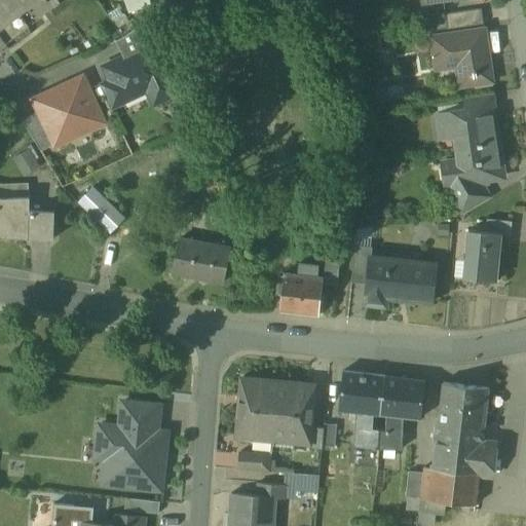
[(0,0),(0,23),(15,12),(19,15),(20,14),(17,10),(31,0),(0,0)]
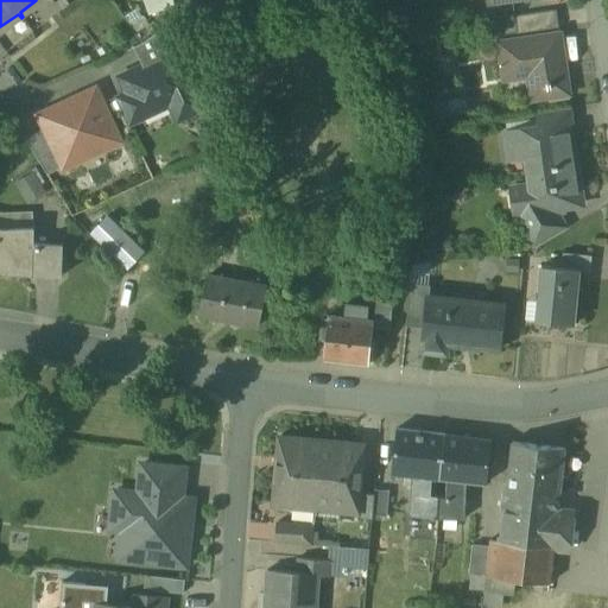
[(171,0),(145,0),(150,14),(173,5),(171,0)]
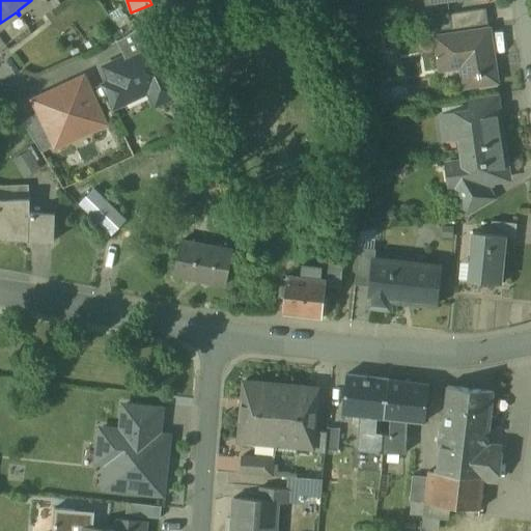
[(486,7),(450,12),(452,28),(490,23),(486,7)]
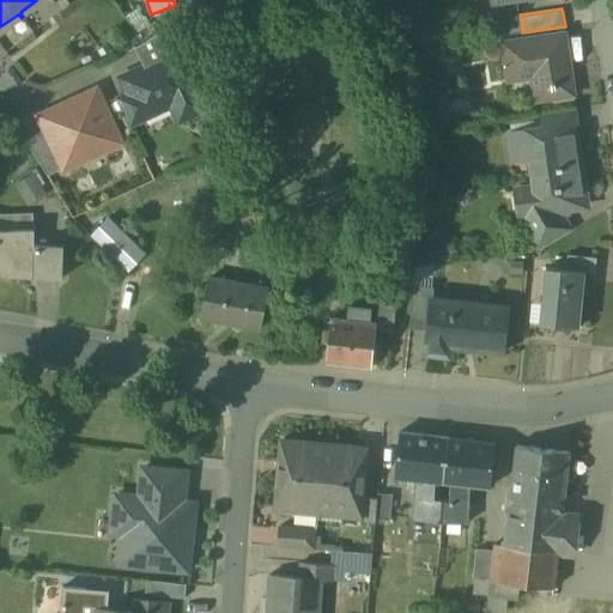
[(165,25),(141,42),(134,46),(144,68),(177,53),(165,25)]
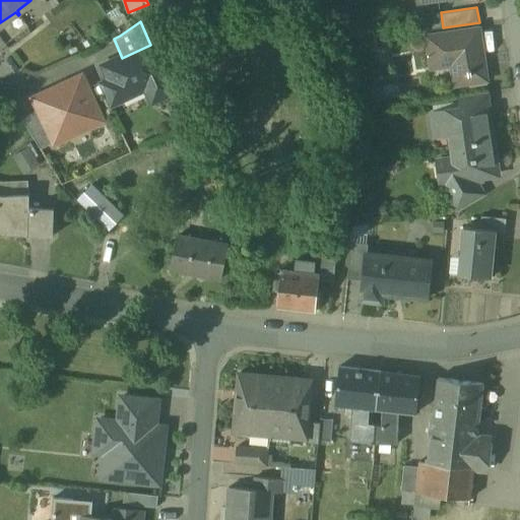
[(480,28),(428,37),(432,64),(452,61),(456,86),(489,81),(480,28)]
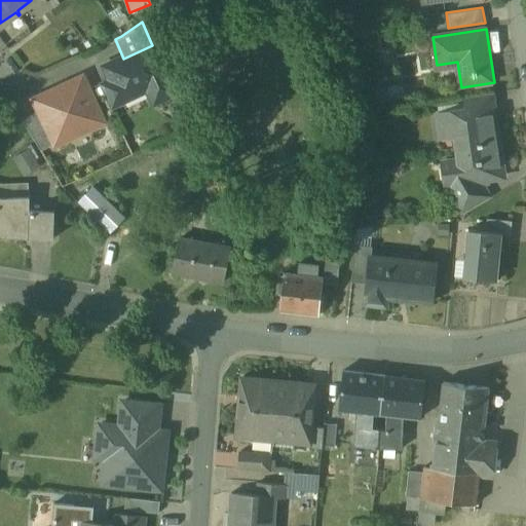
[(176,94),(153,44),(152,45),(123,59),(105,67),(110,78),(117,96),(118,95),(138,86),(139,90),(144,91),(148,90),(154,103),(176,94)]
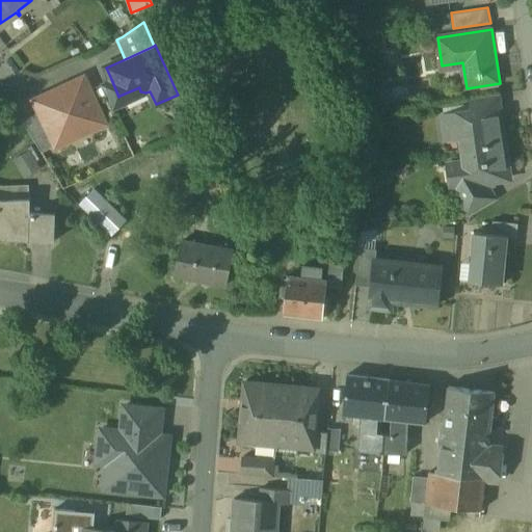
[(83,78),(34,101),(40,112),(52,140),(54,139),(69,133),(72,139),(88,131),(85,125),(101,117),(83,78)]
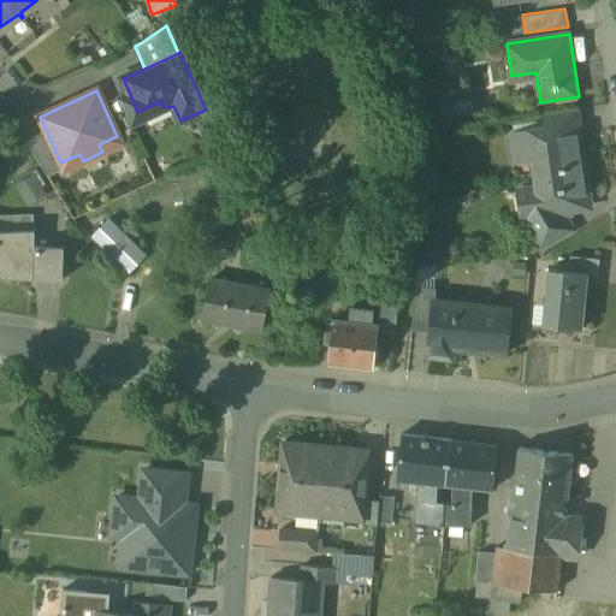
[(137,112),(129,92),(116,99),(130,129),(143,122),(138,111),(137,112)]
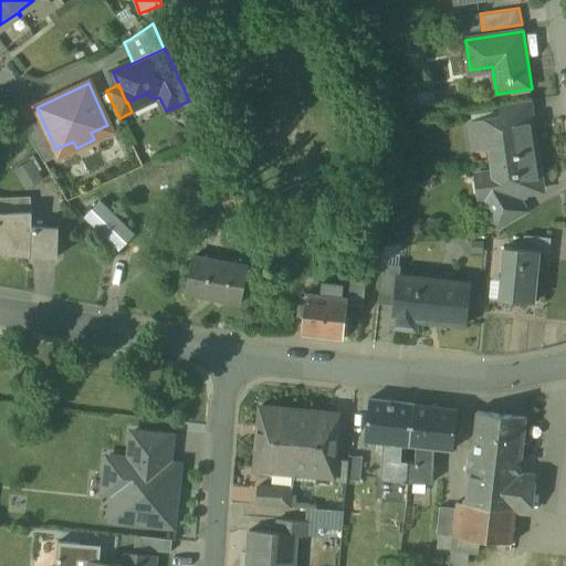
[(531,106),(503,111),(504,119),(505,126),(533,123),(531,106)]
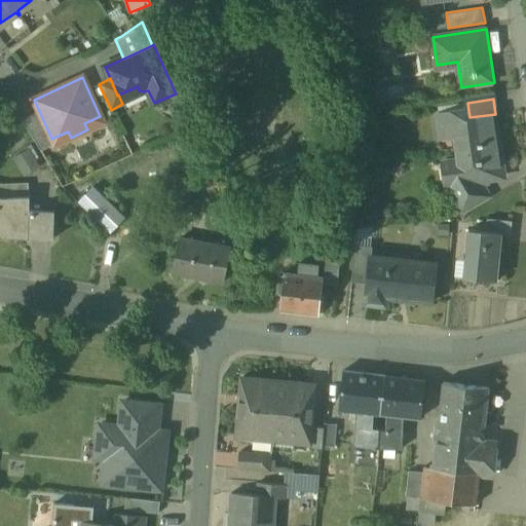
[(186,103),(175,107),(183,124),(194,119),(186,103)]
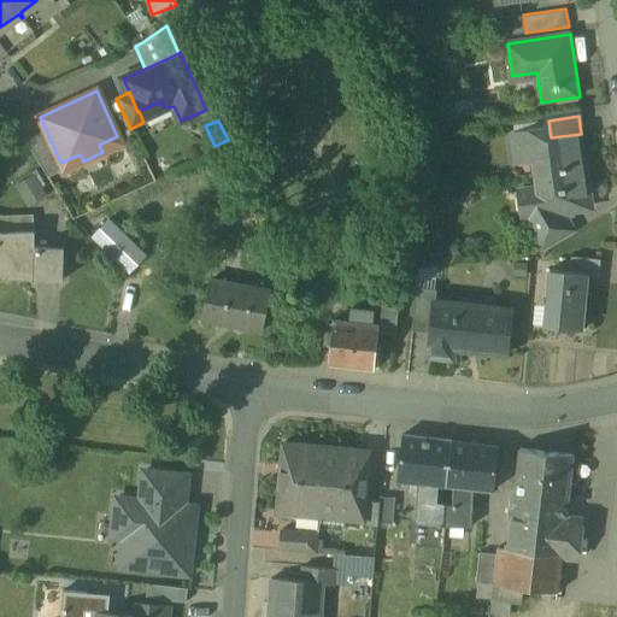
[(46,130),(25,141),(48,177),(65,169),(63,162),(60,163),(46,130)]
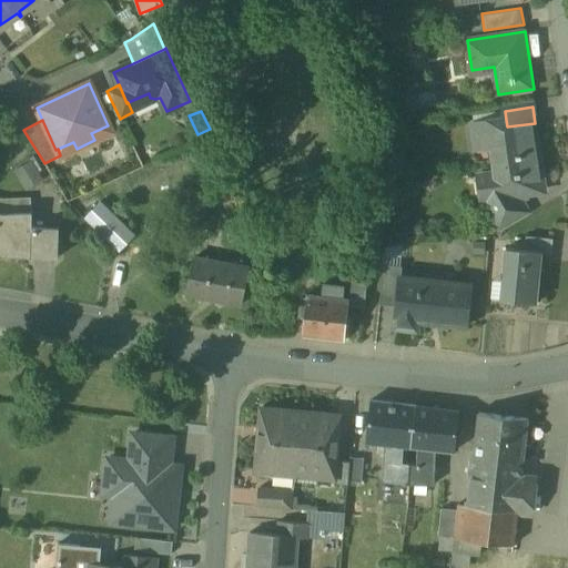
[(535,123),(507,127),(506,120),(474,124),(477,150),(500,146),(501,160),(495,160),(495,161),(539,155),(535,123)]
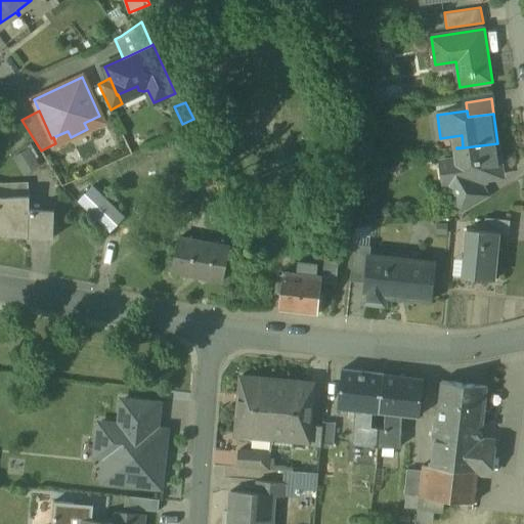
[(497,143),(456,148),(459,162),(442,164),(445,187),(448,187),(455,199),(480,184),(480,183),(485,182),(485,178),(503,176),(497,143)]
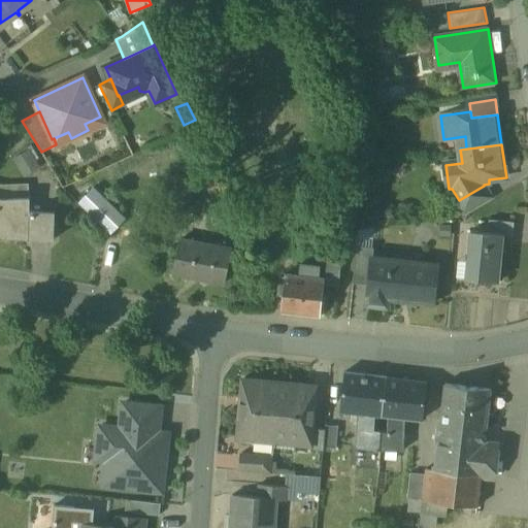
[(21,173),(38,165),(30,146),(12,155),(21,173)]
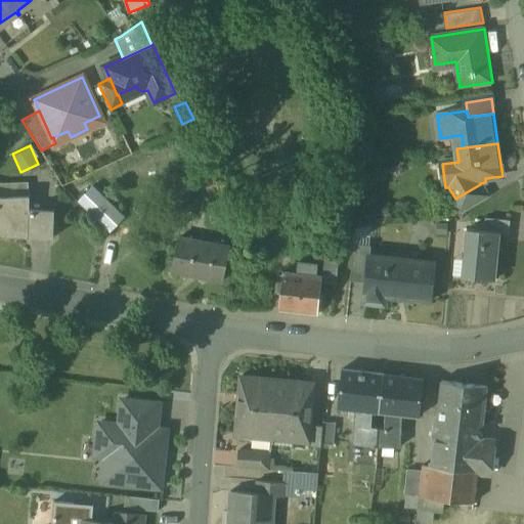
[(4,182),(0,181),(0,195),(1,197),(31,195),(28,182),(4,182)]
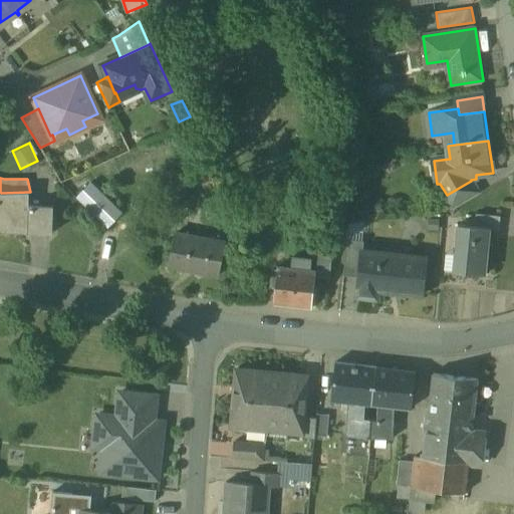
[(447,195),(444,197),(451,208),(453,206),(454,209),(474,197),(472,195),(478,192),(471,181),(447,195)]
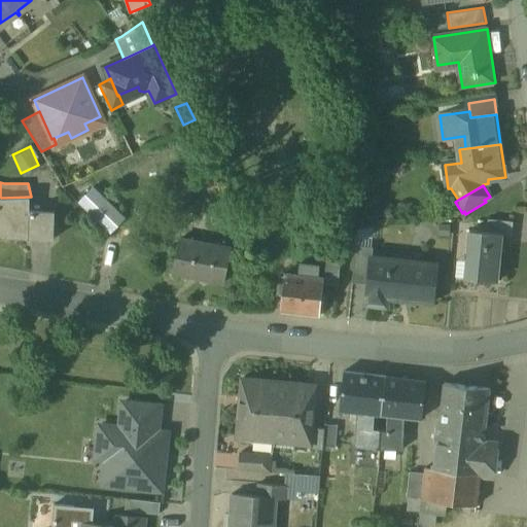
[(125,218),(93,187),(78,203),(110,234),(125,218)]
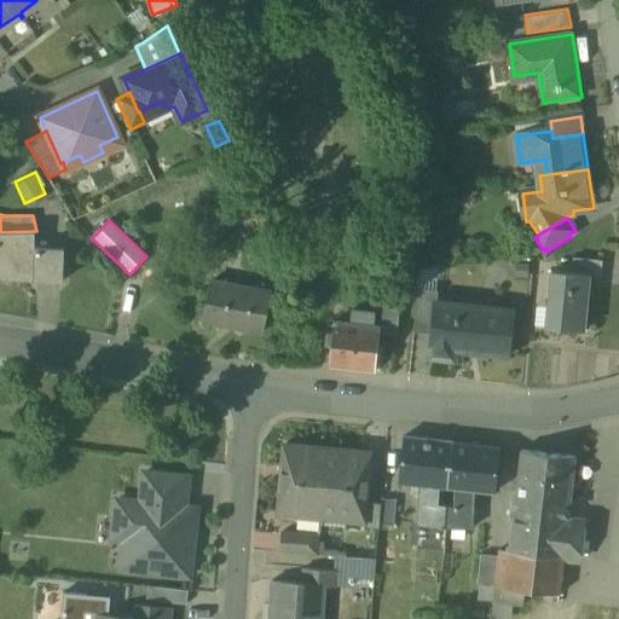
[(0,231),(0,268),(9,271),(7,279),(62,282),(63,249),(35,248),(36,231),(1,232),(0,231)]
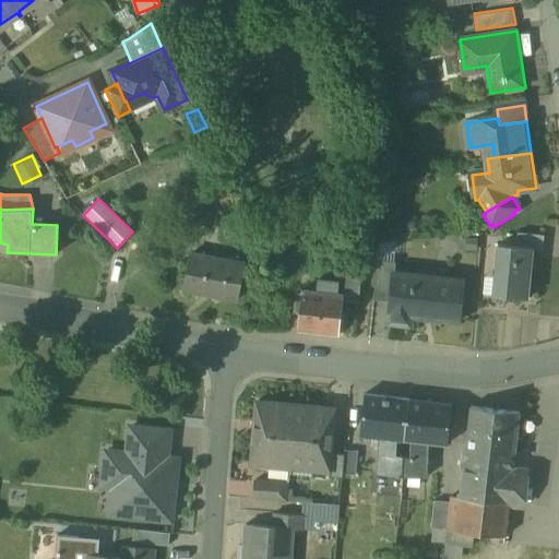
[(516,247),(498,245),(496,261),(498,261),(494,294),(492,294),(491,296),(526,300),(532,249),(543,250),(544,236),(518,233),(516,247)]
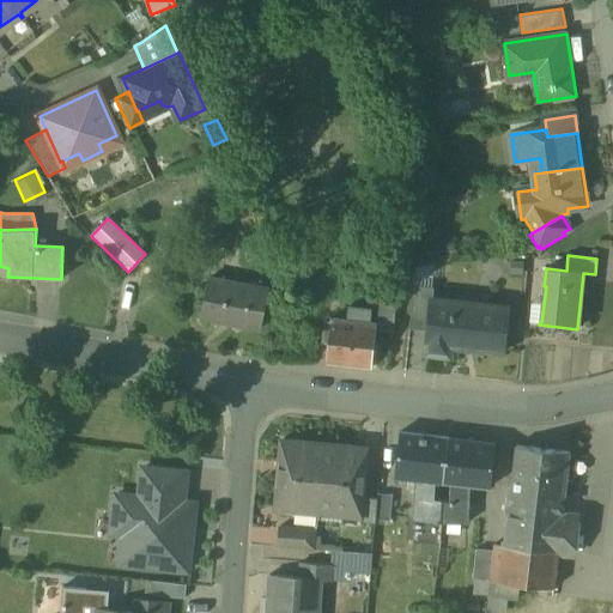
[(267,291),(206,280),(201,307),(235,313),(234,323),(260,328),(267,291)]
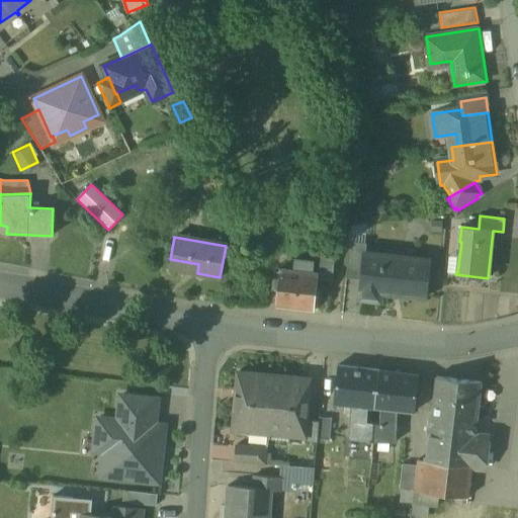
[(366,244),(349,242),(345,278),(361,280),(364,253),(365,253),(366,244)]
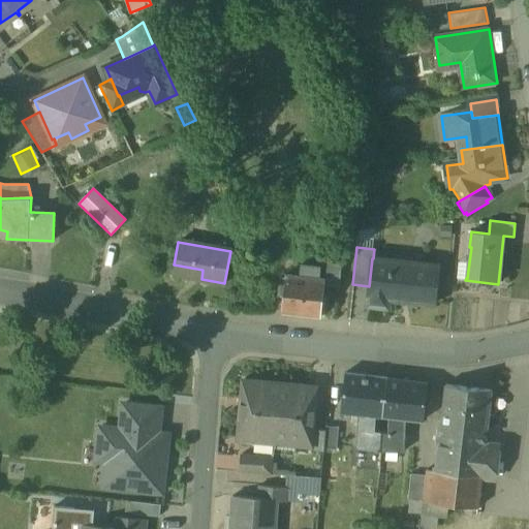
[(373,258),(372,258),(369,286),(367,306),(387,308),(390,291),(405,293),(404,302),(434,305),(438,265),(373,258)]
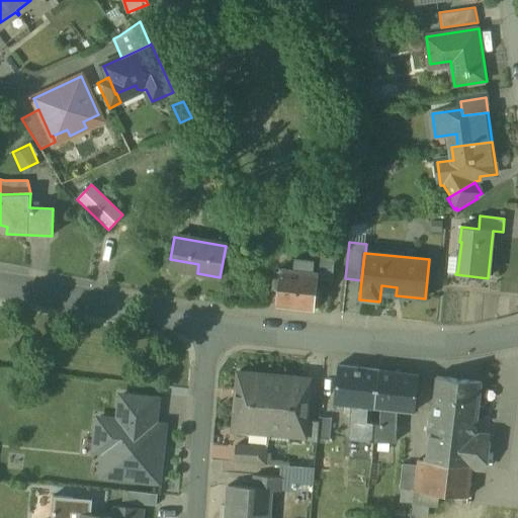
[(335,258),(321,256),(319,275),(318,275),(317,280),(332,281),(335,258)]
